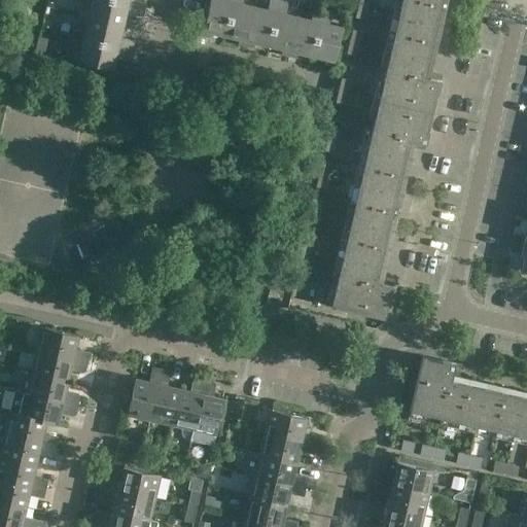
[(141,16),(143,7),(112,0),(92,0),(91,9),(85,8),(83,16),(123,25),(126,12),(141,16)]
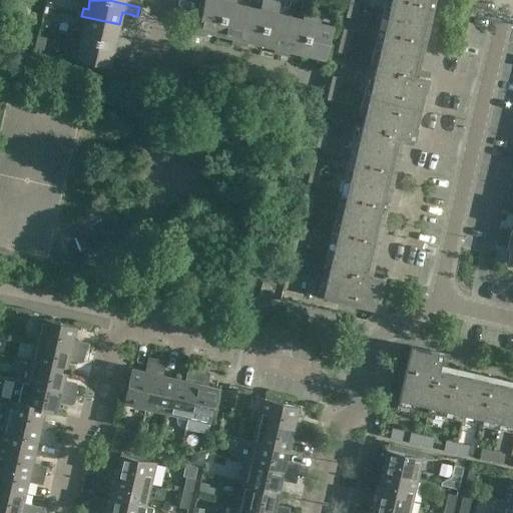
[(218,35),(226,0),(203,0),(195,34),(204,36),(205,32),(218,35)]
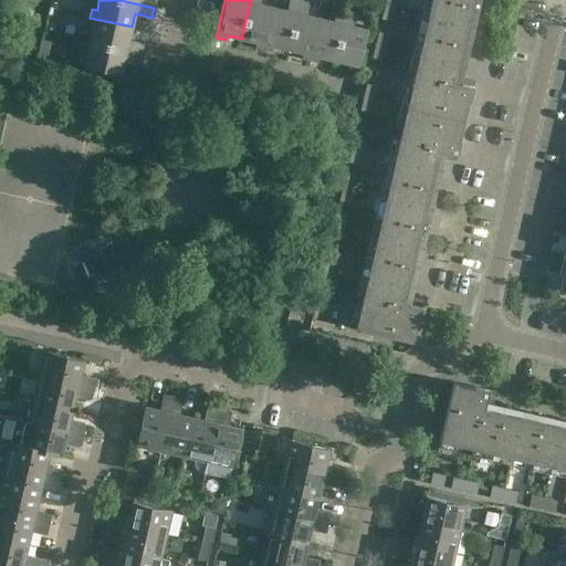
[(263,49),(273,7),(260,4),(260,0),(250,0),(241,39),(257,42),(255,46),(263,49)]
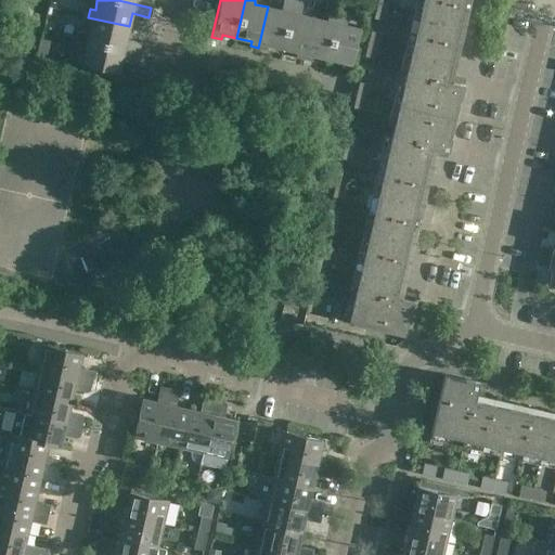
[(282,48),(293,0),(283,0),(281,10),(268,7),(258,48),(267,50),(268,44),(282,48)]
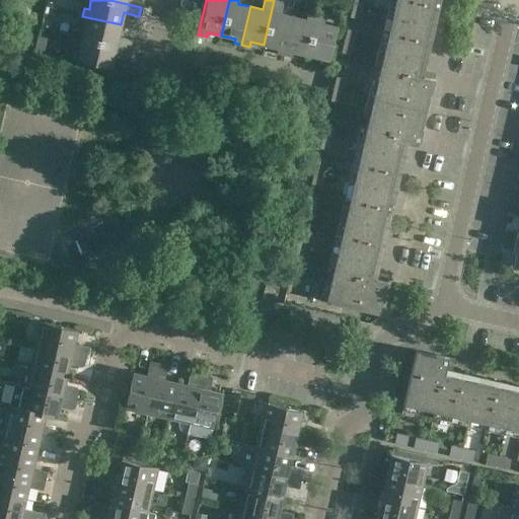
[(284,55),(293,16),(281,13),(284,2),(276,0),(274,0),(264,45),(278,48),(277,53),(284,55)]
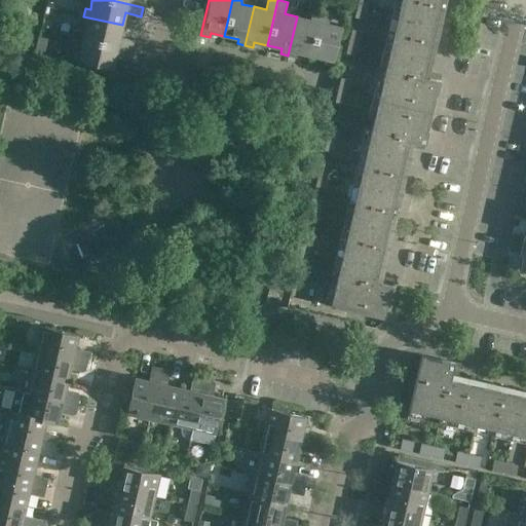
[(375,282),(387,228),(408,139),(424,143),(427,129),(426,129),(435,92),(436,94),(439,80),(422,76),(440,0),(400,0),(337,273),(334,285),(324,282),(320,302),(383,316),(387,298),(388,298),(391,285),(375,282)]
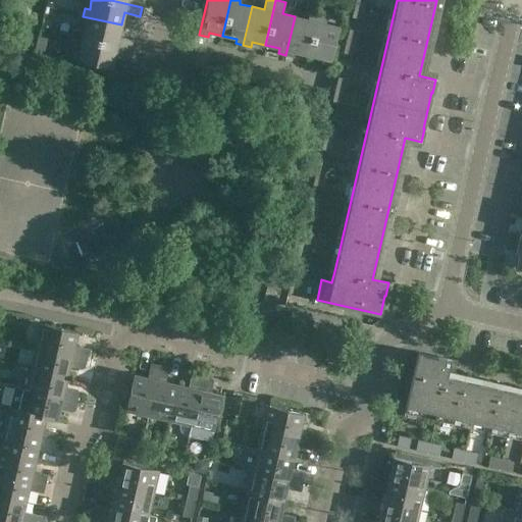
[(361,19),(363,7),(354,5),(352,17),(361,19)]
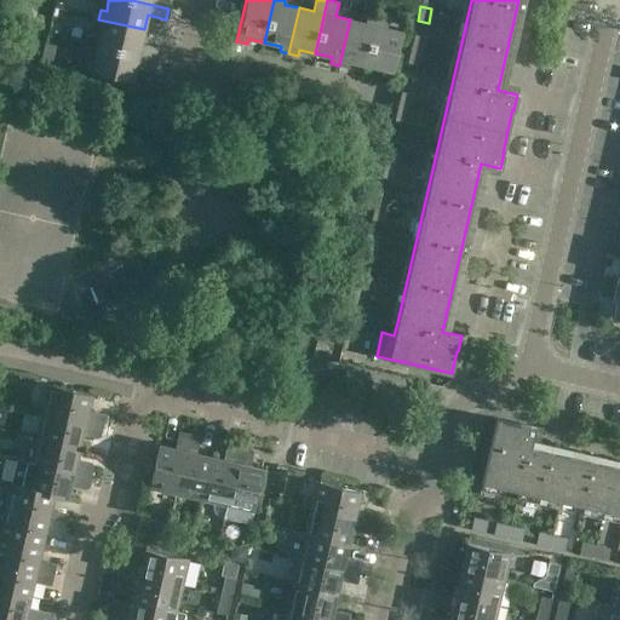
[(367,65),(379,11),(368,9),(365,23),(350,19),(339,65),(349,68),(350,62),(367,65)]
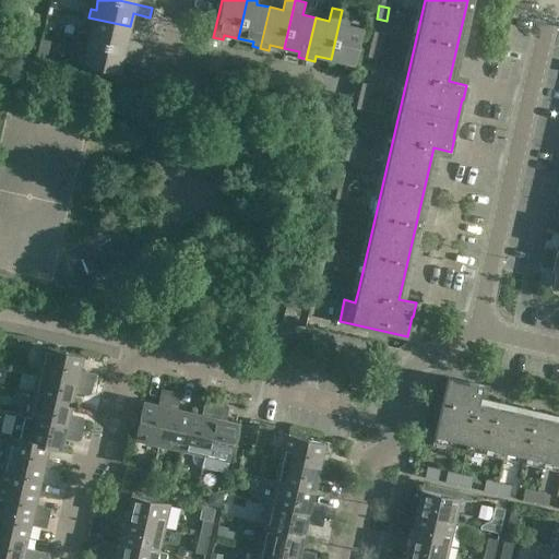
[(352,12),(342,10),(331,59),(345,62),(344,68),(353,70),(363,28),(348,25),(352,12)]
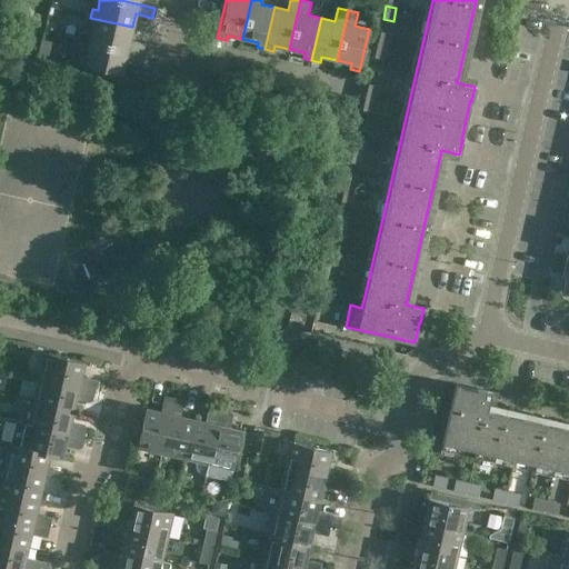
[(129,41),(132,27),(90,18),(89,26),(93,27),(90,42),(145,55),(147,45),(129,41)]
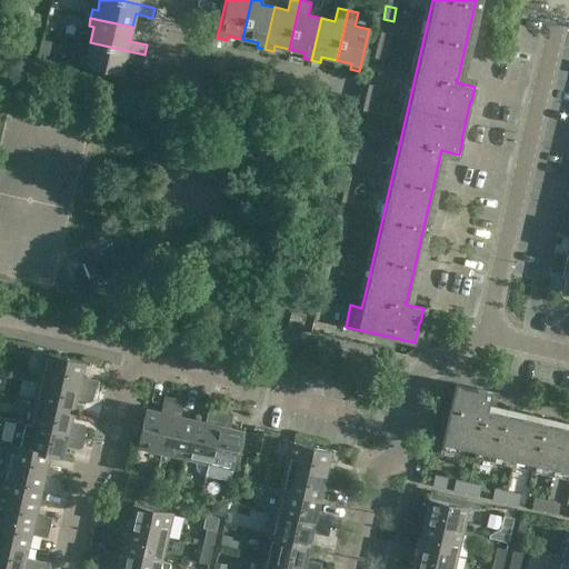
[(390,33),(381,32),(380,31),(377,45),(387,47),(390,33)]
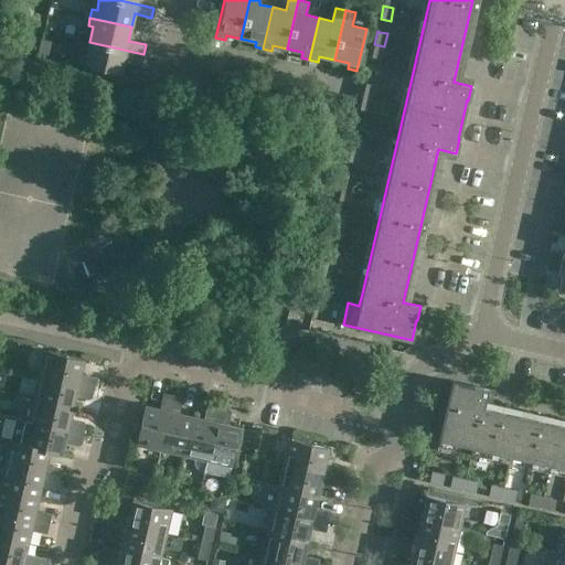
[(41,39),(38,53),(48,55),(51,41),(41,39)]
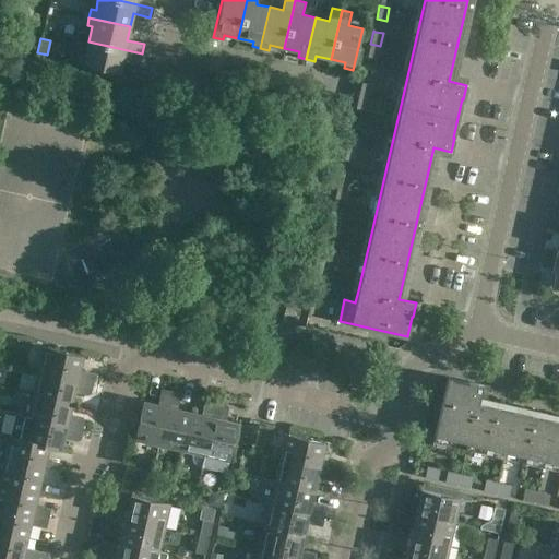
[(140,63),(142,54),(88,42),(85,56),(80,55),(78,63),(119,73),(122,59),(140,63)]
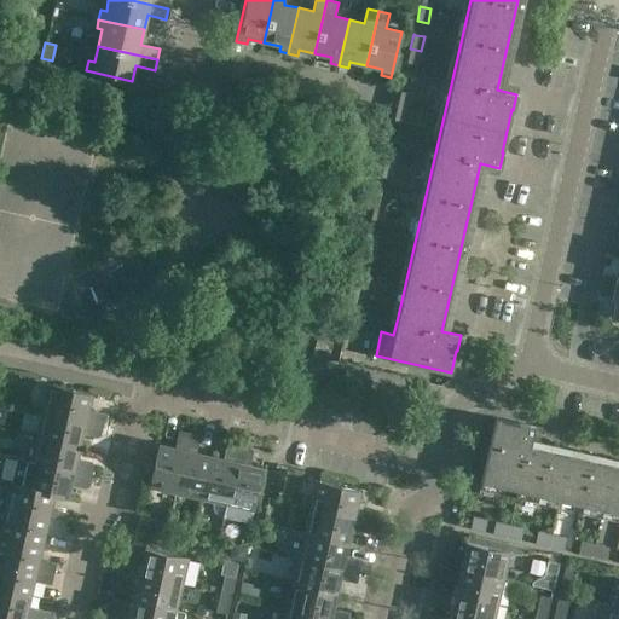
[(418,65),(421,51),(410,48),(406,63),(418,65)]
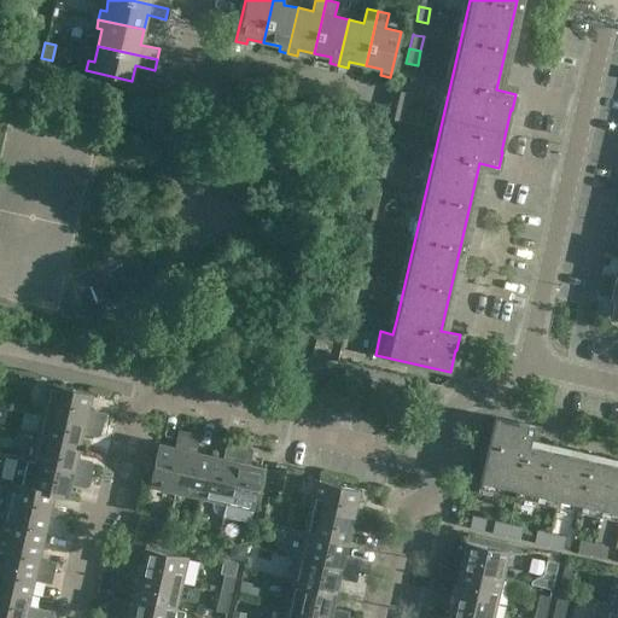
[(400,91),(396,105),(407,108),(410,94),(400,91)]
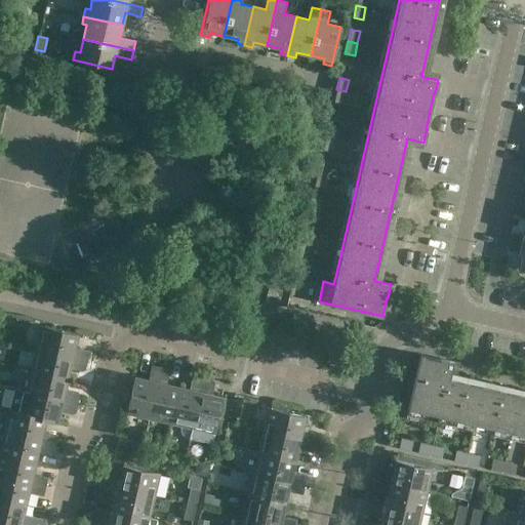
[(346,91),(336,89),(334,102),(344,104),(346,91)]
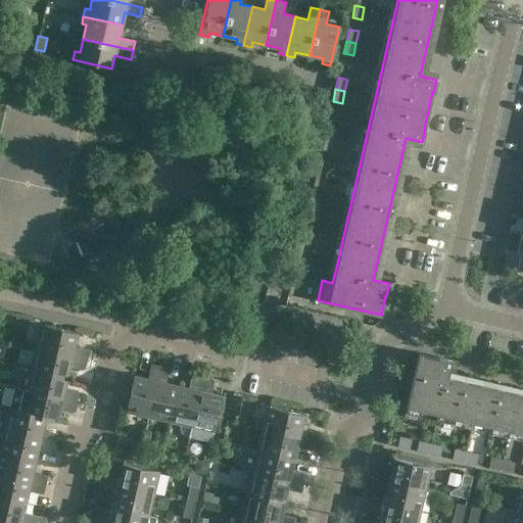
[(336,128),(328,126),(327,126),(324,137),(333,139),(336,128)]
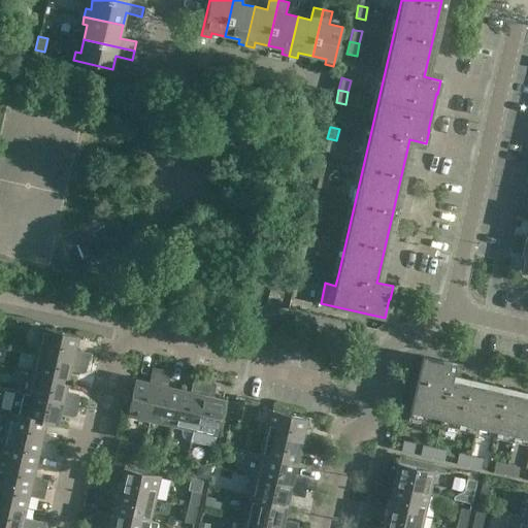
[(334,153),(336,140),(327,138),(325,151),(334,153)]
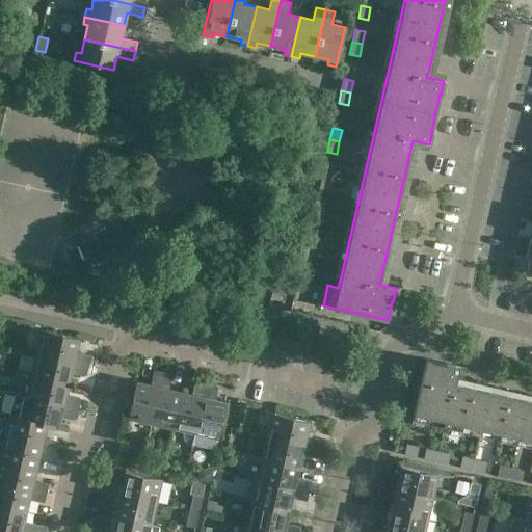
[(334,166),(325,164),(324,164),(321,176),(330,179),(334,166)]
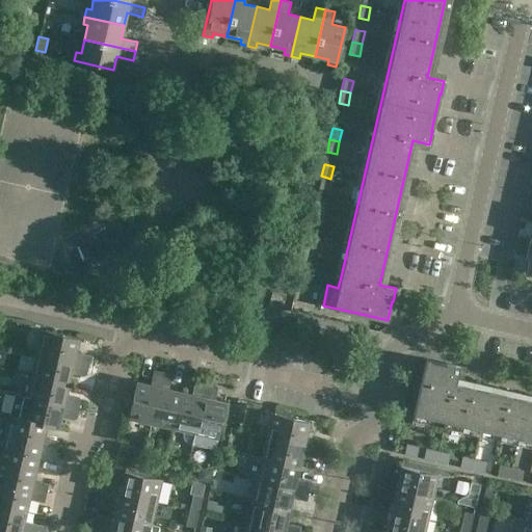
[(328,190),(330,179),(321,176),(318,188),(328,190)]
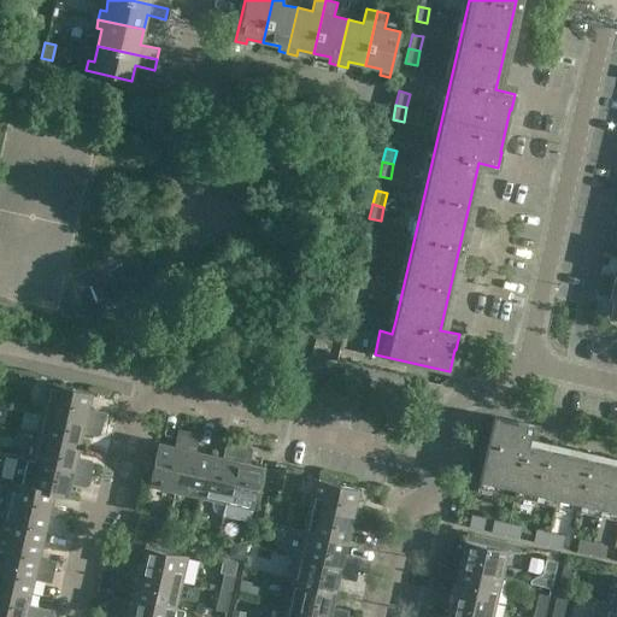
[(377,235),(366,233),(363,246),(374,250),(377,235)]
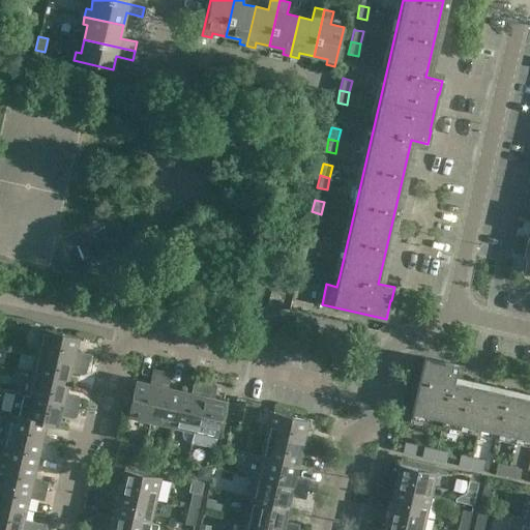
[(318,226),(321,214),(312,211),(308,224),(318,226)]
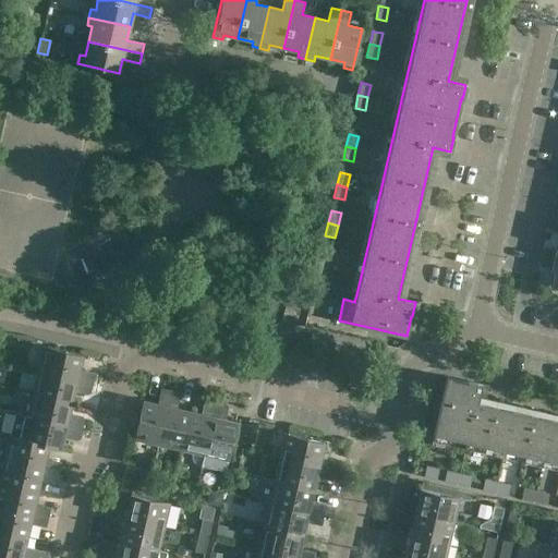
[(79,267),(108,266),(107,245),(77,247),(79,267)]
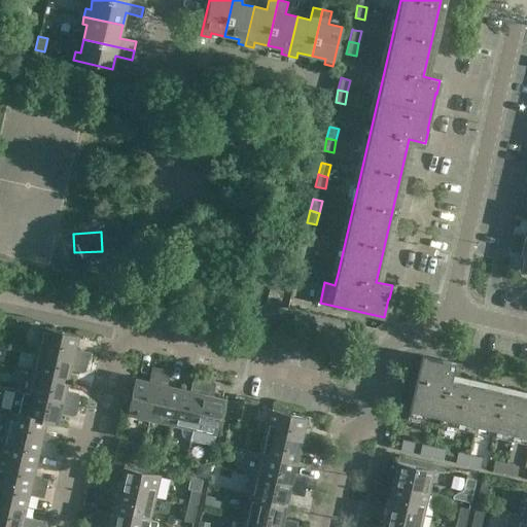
[(526,244),(526,235),(517,233),(513,235),(512,241),(526,244)]
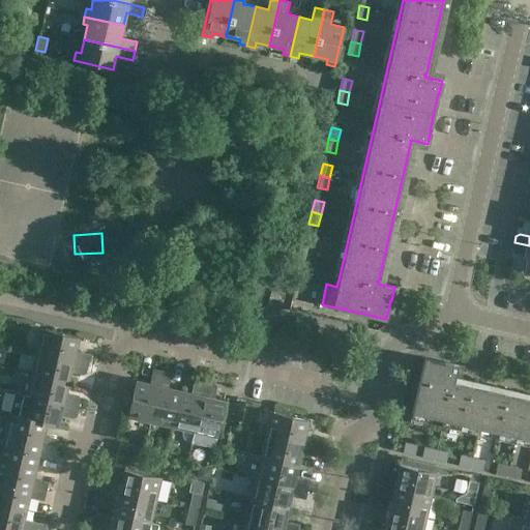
[(316,238),(306,236),(303,248),(313,251),(316,238)]
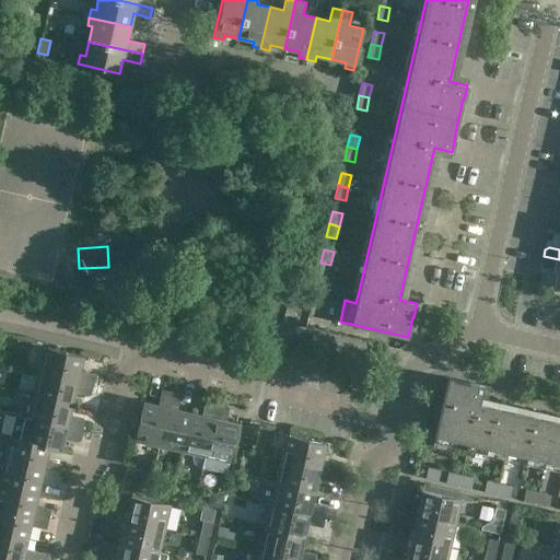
[(559,259),(544,256),(543,263),(545,267),(557,269),(559,273),(558,283),(559,287),(559,259)]
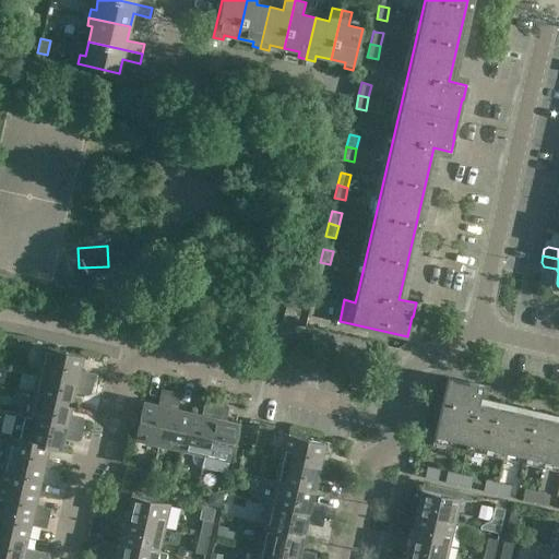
[(326,276),(330,264),(320,262),(317,274),(326,276)]
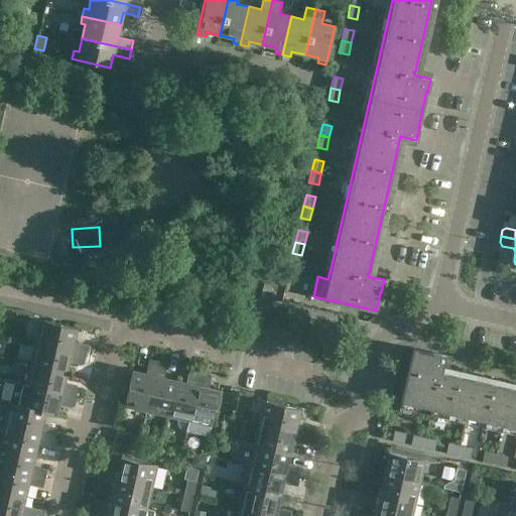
[(286,278),(284,289),(293,292),(296,280),(286,278)]
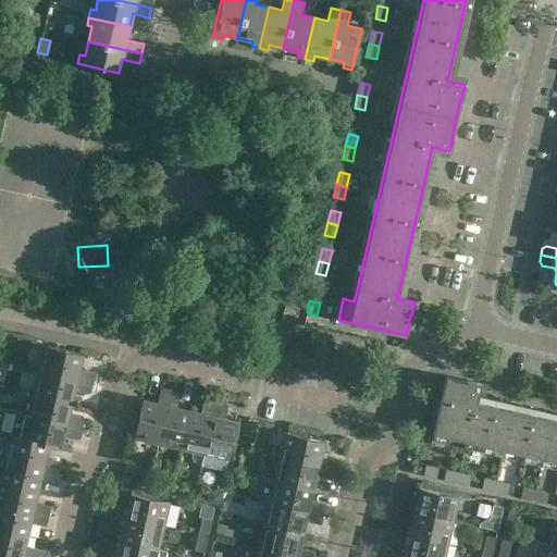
[(294,323),(297,308),(283,305),(280,320),(294,323)]
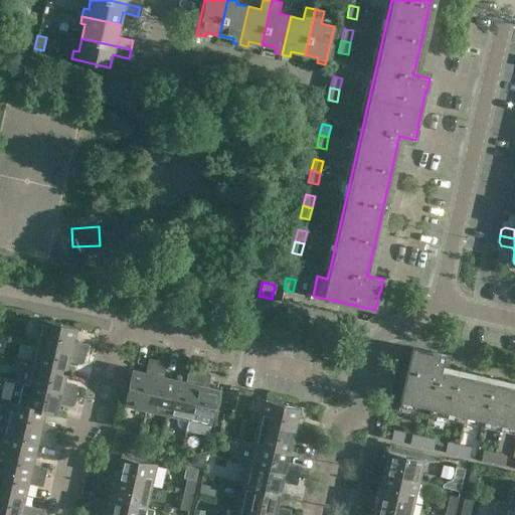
[(75,328),(40,319),(35,341),(86,353),(88,344),(72,341),(75,328)]
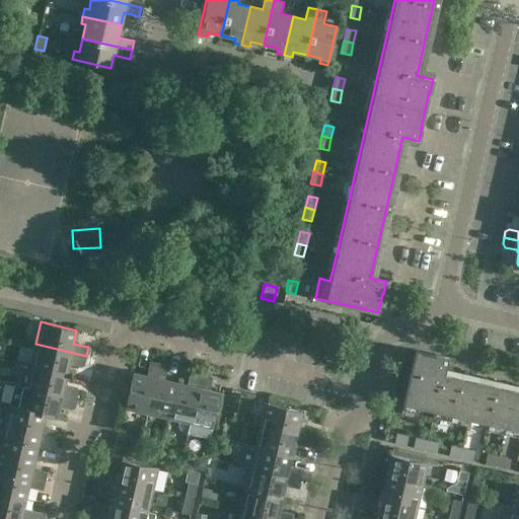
[(84,365),(86,356),(35,344),(30,365),(67,374),(69,361),(84,365)]
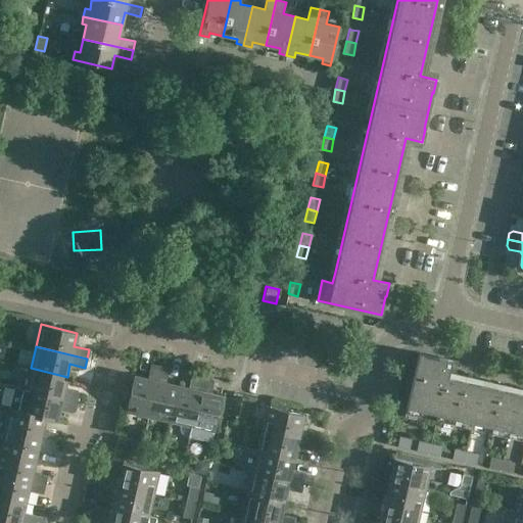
[(522,393),(446,376),(449,364),(450,360),(442,358),(437,357),(437,358),(418,353),(403,417),(424,421),(426,411),(522,433),(522,393)]
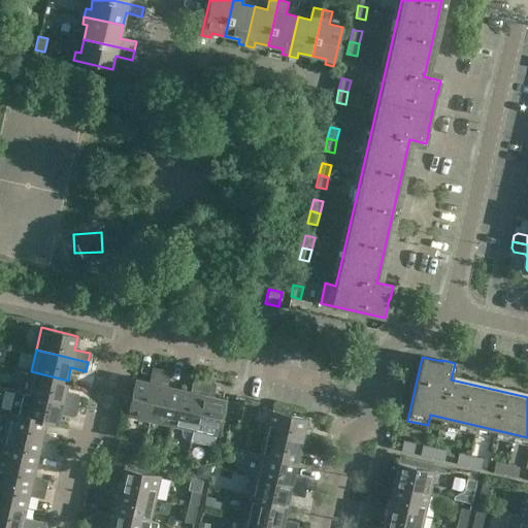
[(150,421),(162,369),(153,367),(151,376),(152,376),(155,378),(154,383),(135,378),(127,416),(150,421)]
